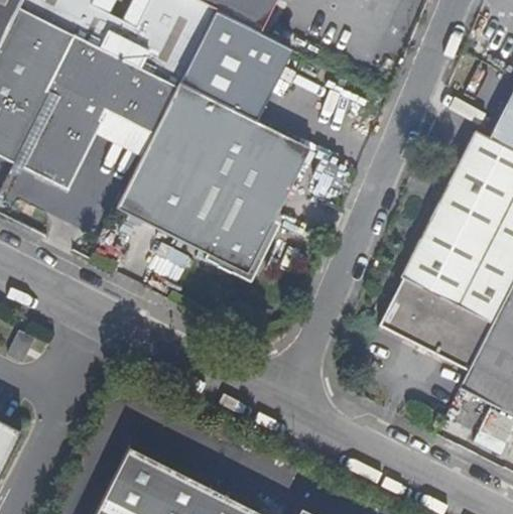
[(93,2),(94,0),(22,0),(0,44),(0,154),(21,165),(66,187),(102,119),(100,118),(105,109),(153,133),(179,83),(217,10),(217,8),(201,0),(148,0),(136,25),(93,2)]
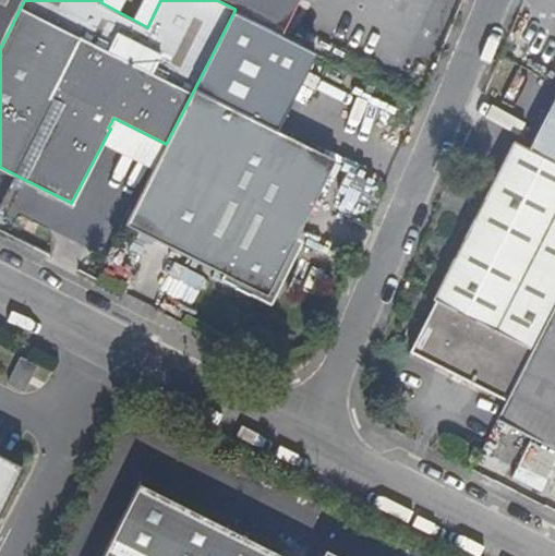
[(0,0),(0,48),(24,0),(0,0)]
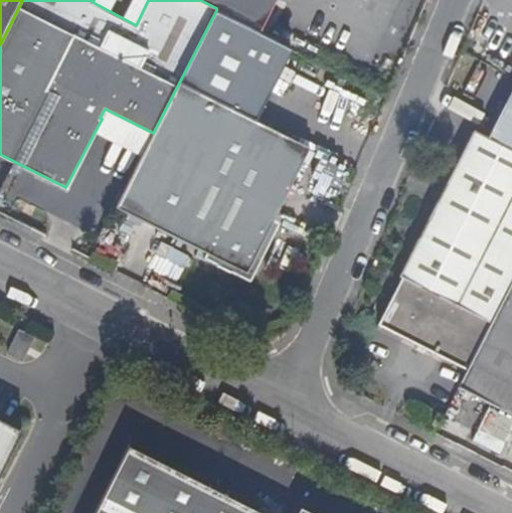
[(136,25),(148,0),(94,0),(93,2),(136,25)]
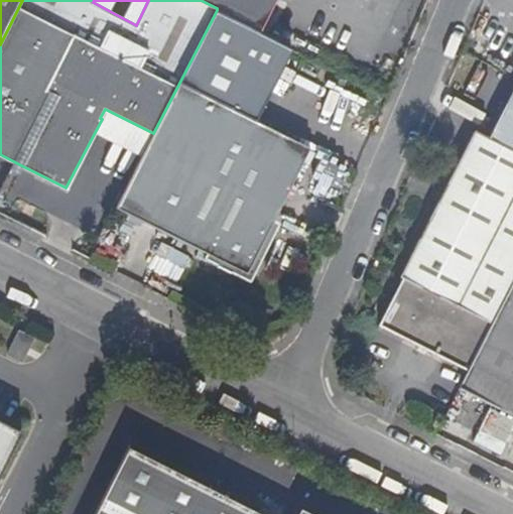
[(201,0),(217,8),(223,12),(262,32),(278,0),(201,0)]
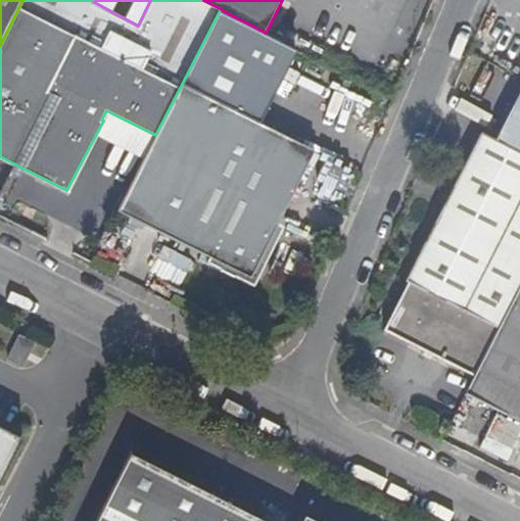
[(266,33),(220,10),(182,84),(256,121),(262,124),(299,50),(266,33)]
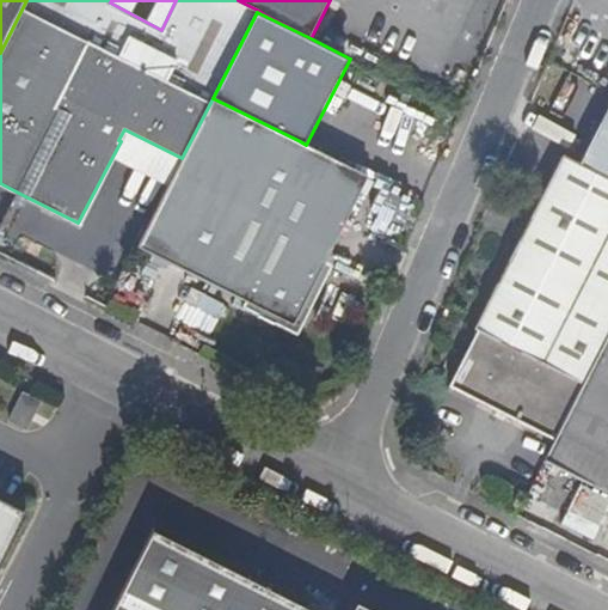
[(607,93),(593,121),(607,128),(607,93)]
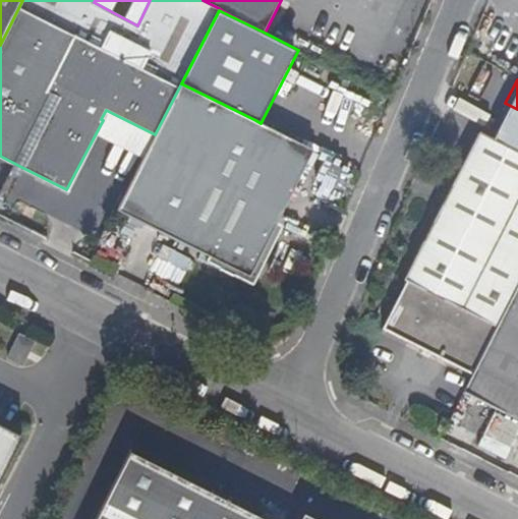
[(204,263),(232,277),(236,270),(249,277),(276,223),(313,150),(261,123),(255,120),(181,83),(155,134),(116,211),(186,245),(207,255),(204,263)]
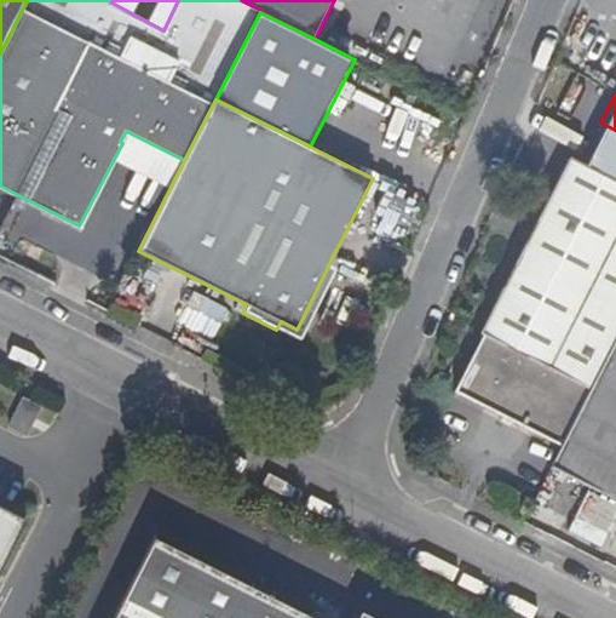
[(615,130),(600,122),(582,159),(615,176),(615,130)]
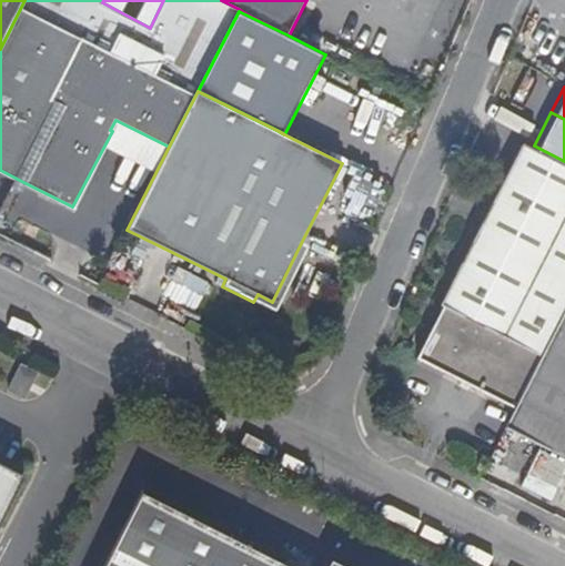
[(441,303),(414,356),(513,405),(564,300),(564,164),(518,141),(436,301),(441,303)]
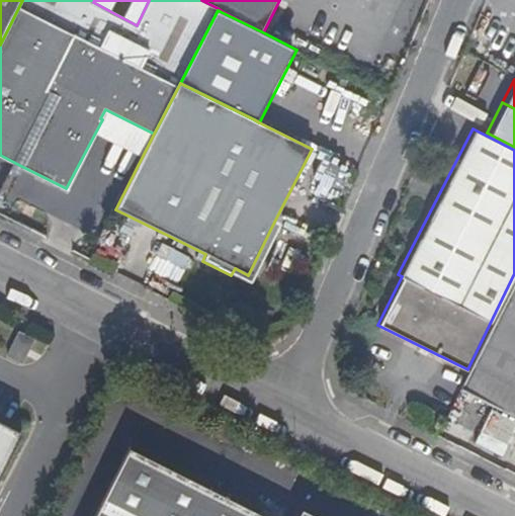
[(248,275),(245,281),(250,284),(280,225),(274,222),(248,275)]
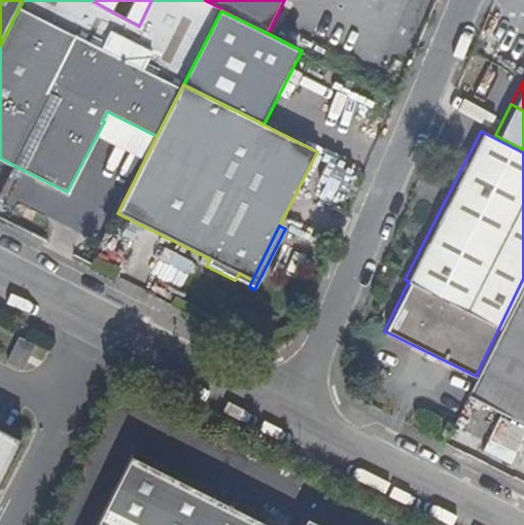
[(249,286),(252,280),(239,273),(235,280),(249,286)]
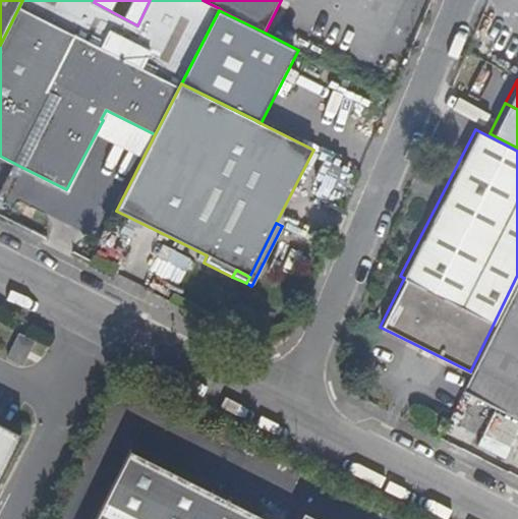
[(517,285),(465,391),(517,417),(517,285)]
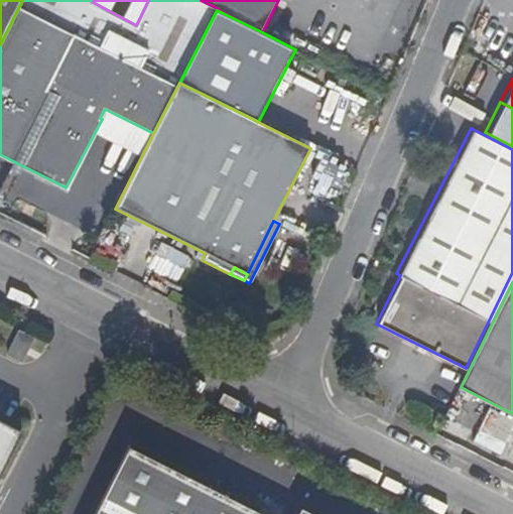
[(23,434),(0,422),(0,480),(13,455),(23,434)]
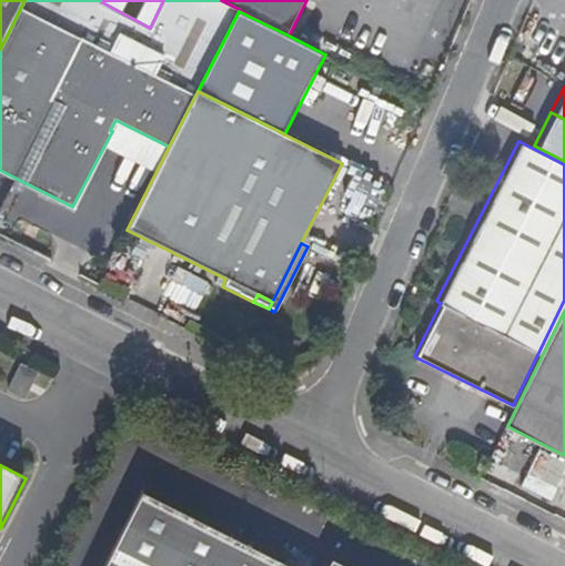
[(291,565),(142,491),(103,565),(291,565)]
